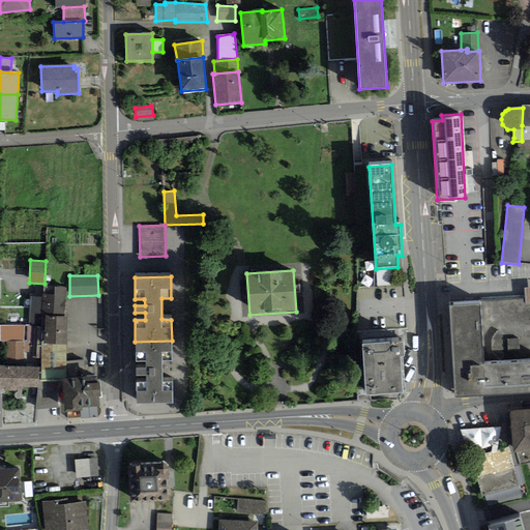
[(65,317),(66,287),(42,286),(41,297),(41,316),(45,316),(65,317)]
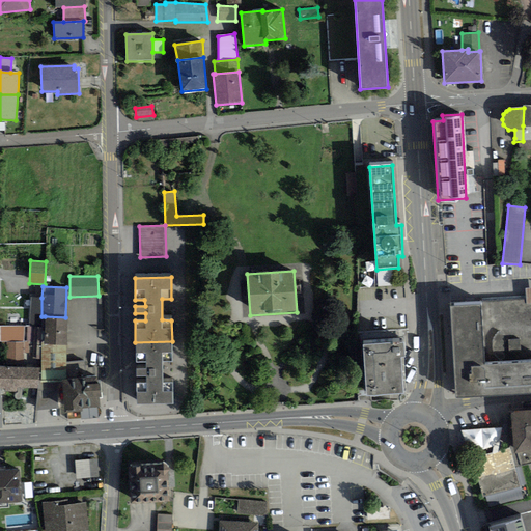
[(526,299),(481,302),(485,364),(530,361),(530,287),(526,288),(526,299)]
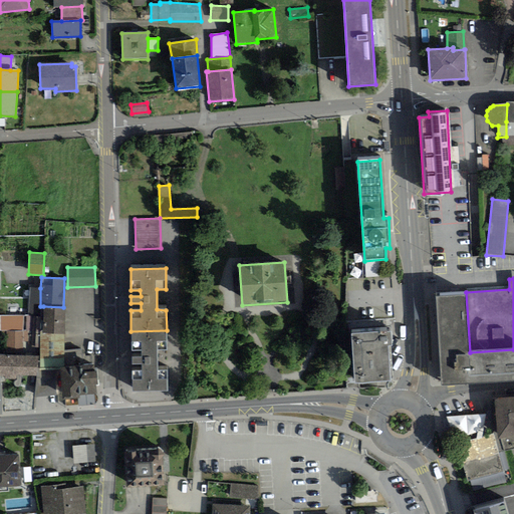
[(40,306),(40,288),(29,288),(29,316),(43,316),(43,306),(40,306)]
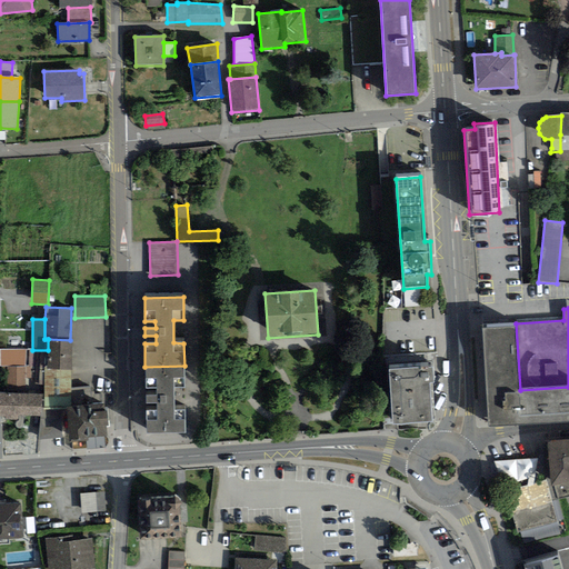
[(516,323),(482,326),(487,427),(568,422),(568,387),(520,390),(516,323)]
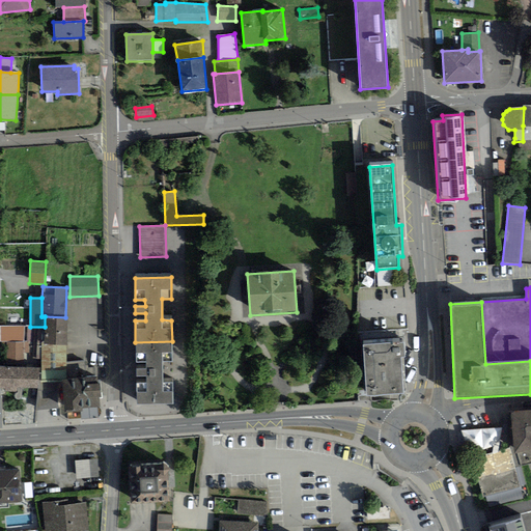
[(65,317),(45,316),(45,327),(45,345),(66,345),(65,317)]
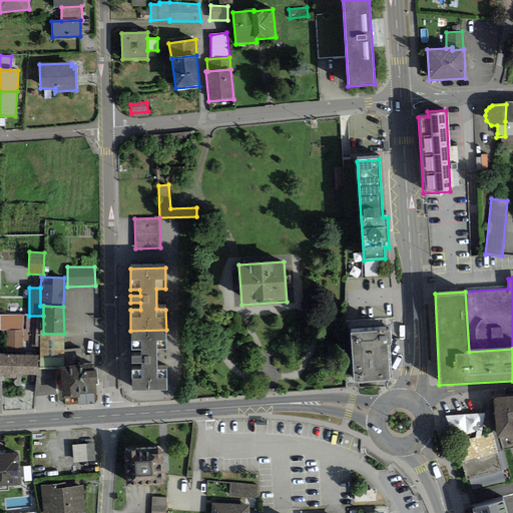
[(23,315),(0,315),(0,330),(23,331),(23,315)]
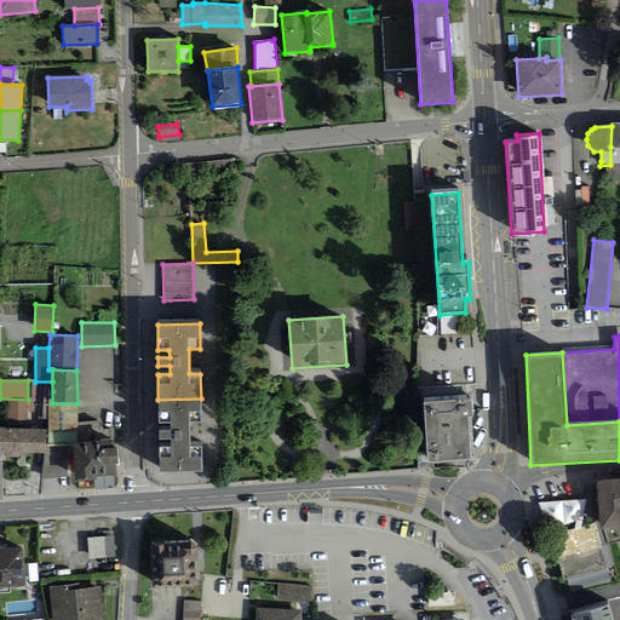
[(201,399),(158,400),(159,424),(170,423),(170,431),(159,431),(159,438),(171,438),(171,448),(159,448),(159,472),(202,472),(201,447),(190,448),(190,423),(201,423),(201,399)]
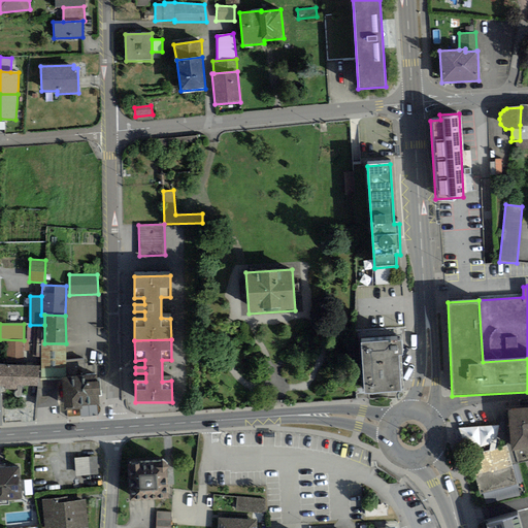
[(401,340),(361,343),(364,394),(401,391),(399,355),(402,355),(401,340)]
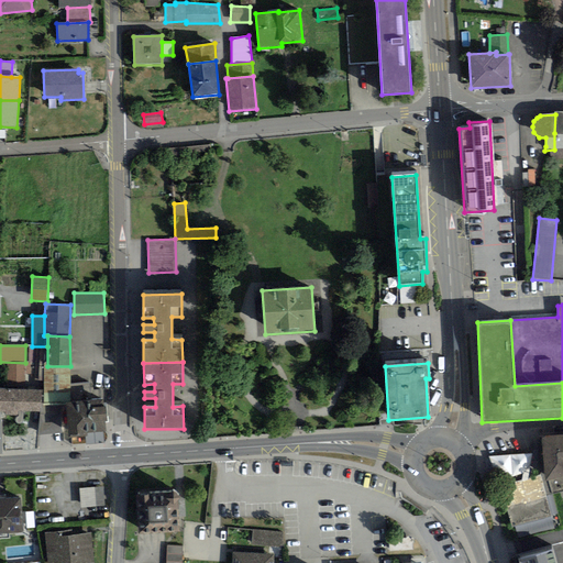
[(24,364),(8,364),(8,389),(24,389),(24,364)]
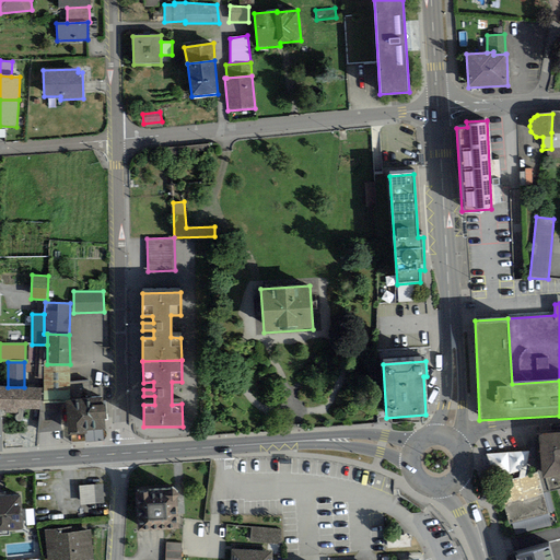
[(47,364),(44,364),(43,388),(42,403),(65,403),(69,401),(70,364),(47,364)]
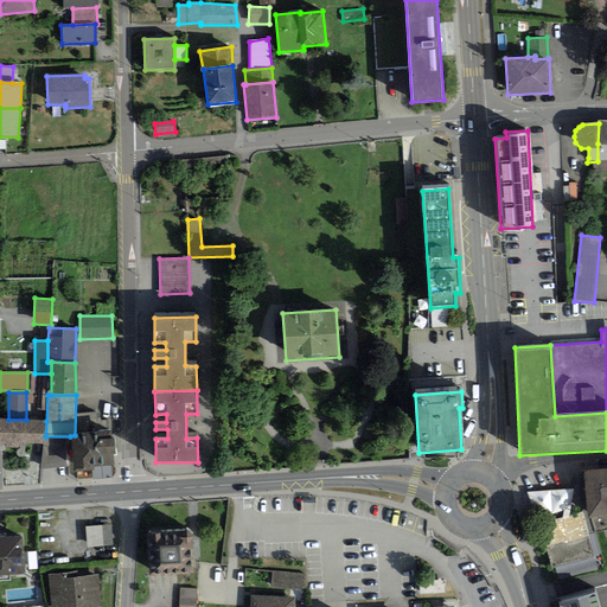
[(8,420),(0,420),(0,443),(6,445),(5,448),(19,448),(19,443),(45,443),(45,436),(46,421),(26,420),(8,420)]
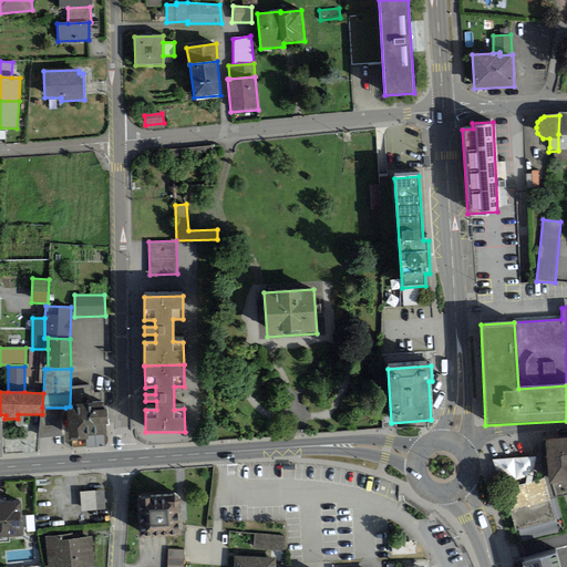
[(70,406),(65,408),(66,435),(68,441),(88,440),(88,436),(106,435),(105,424),(107,424),(106,409),(104,409),(103,401),(93,402),(93,405),(70,406)]
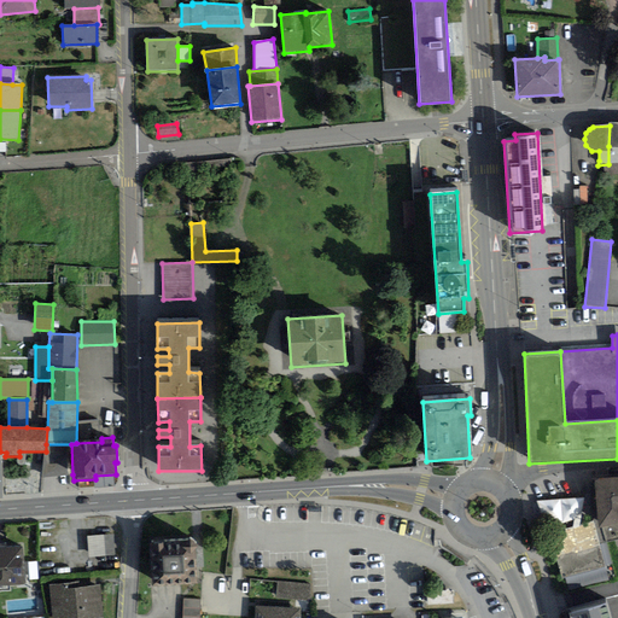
[(71,444),(46,444),(46,452),(41,478),(73,474),(71,444)]
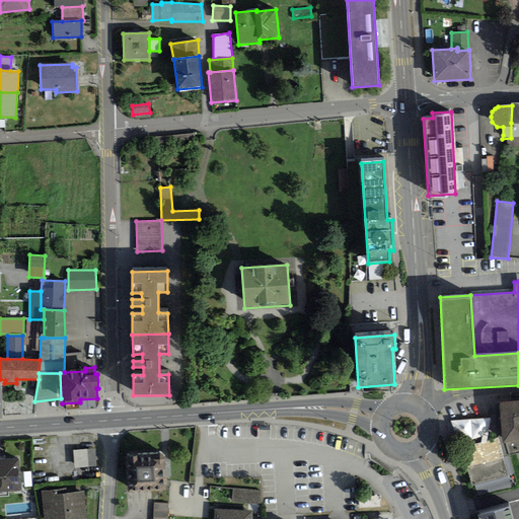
[(518,400),(499,402),(503,444),(506,443),(508,455),(518,452),(518,400)]
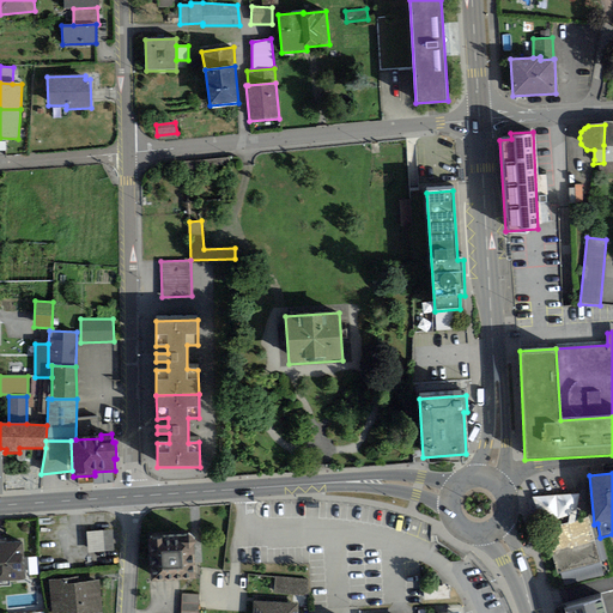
[(545,528),(557,574),(560,572),(600,563),(589,517),(545,528)]
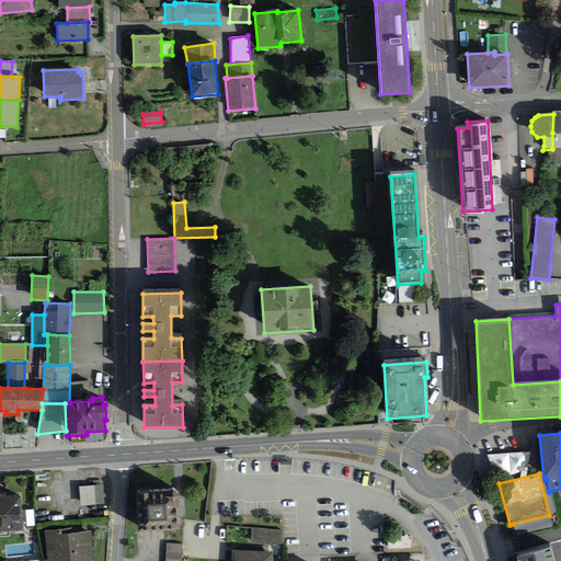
[(80,506),(104,504),(103,484),(79,487),(80,506)]
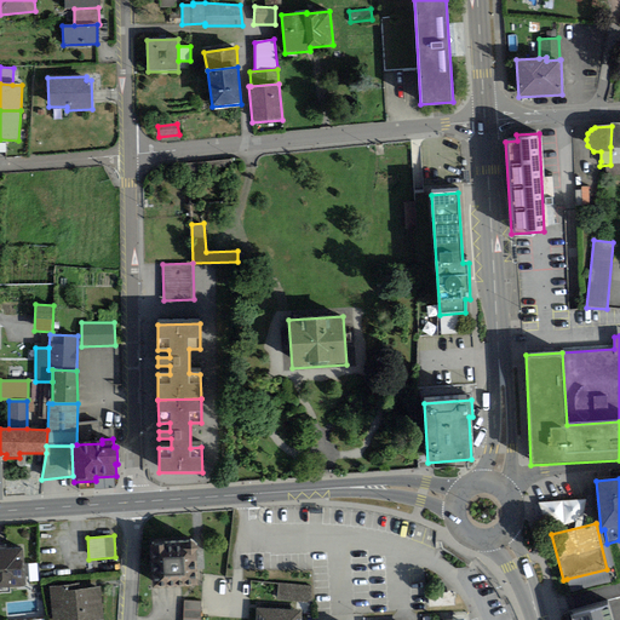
[(154,589),(197,586),(194,541),(150,545),(154,589)]
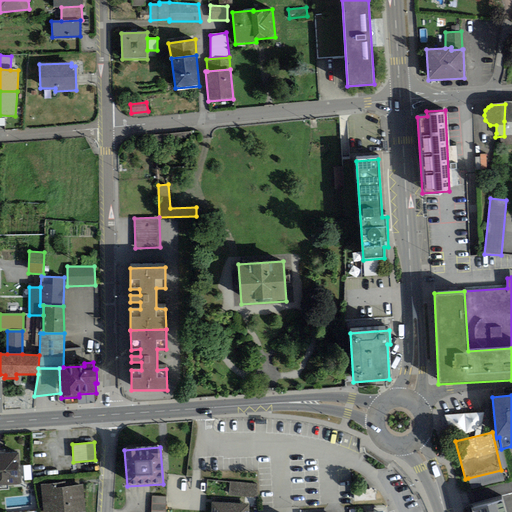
[(0,485),(21,484),(18,453),(0,454),(0,485)]
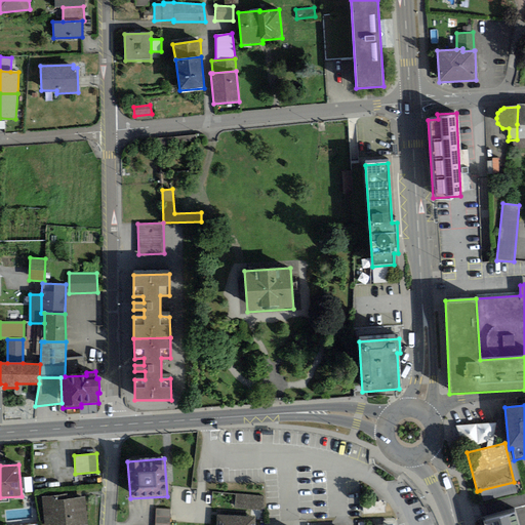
[(518,494),(514,482),(480,490),(483,502),(518,494)]
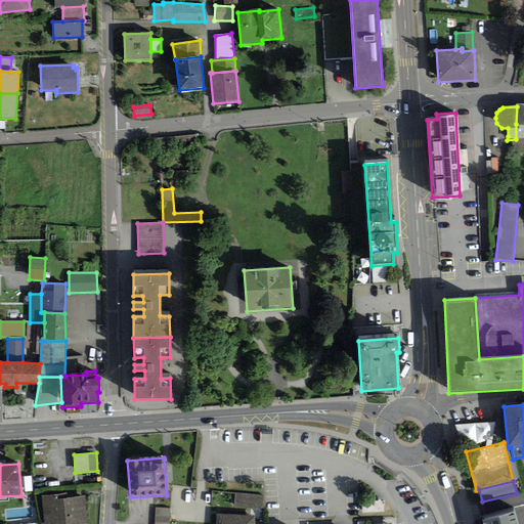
[(87,523),(85,495),(67,497),(67,493),(42,496),(44,523),(87,523)]
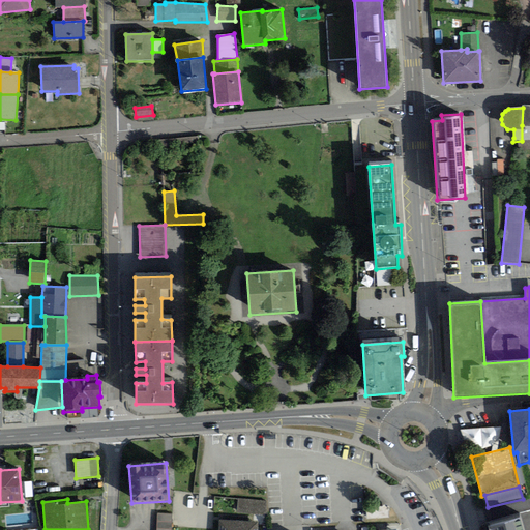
[(265,514),(266,502),(238,499),(237,513),(265,514)]
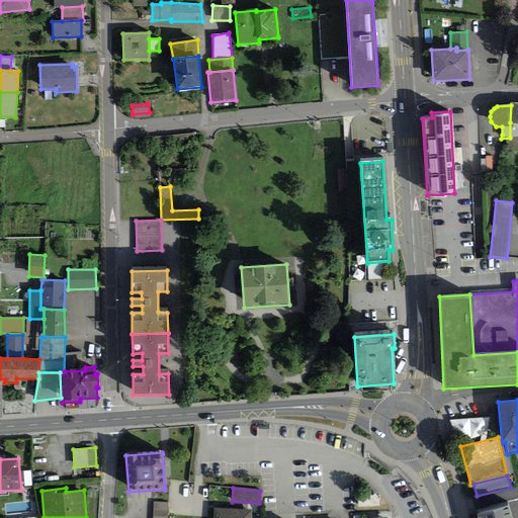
[(166,517),(167,502),(154,501),(152,517),(166,517)]
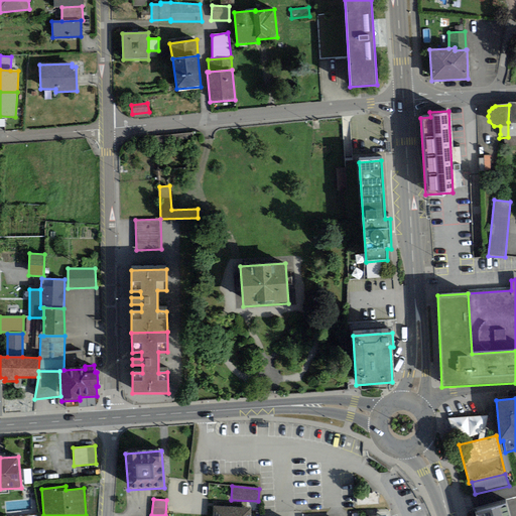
[(508,515),(506,504),(476,512),(476,515),(508,515)]
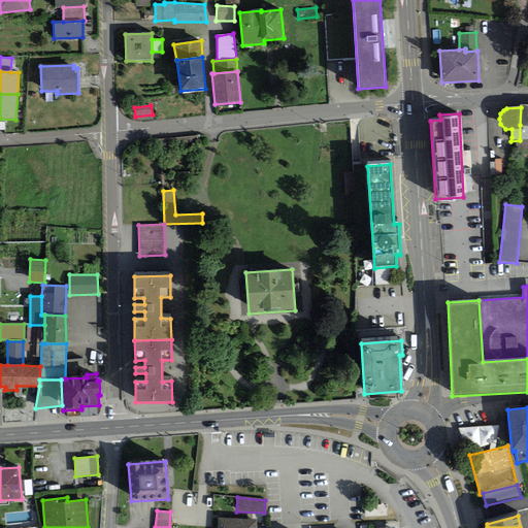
[(256,527),(256,520),(218,518),(217,527),(256,527)]
